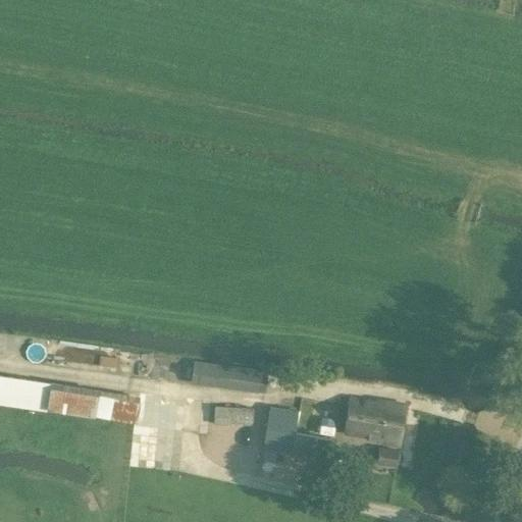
[(194,361),(191,381),(215,384),(263,393),(266,372),(218,364),(194,361)]
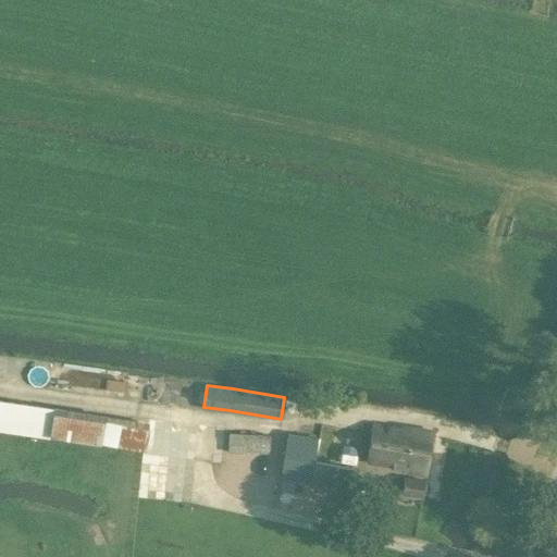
[(49,437),(101,445),(106,417),(0,400),(0,431),(49,438),(49,437)]
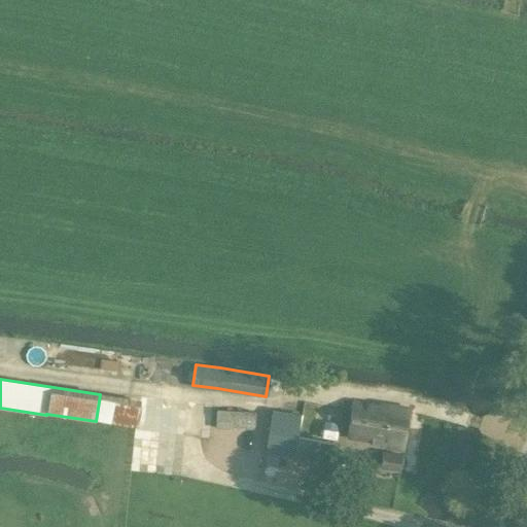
[(382,415),(383,403),(379,403),(379,406),(352,401),(347,437),(384,445),(389,416),(382,415)]
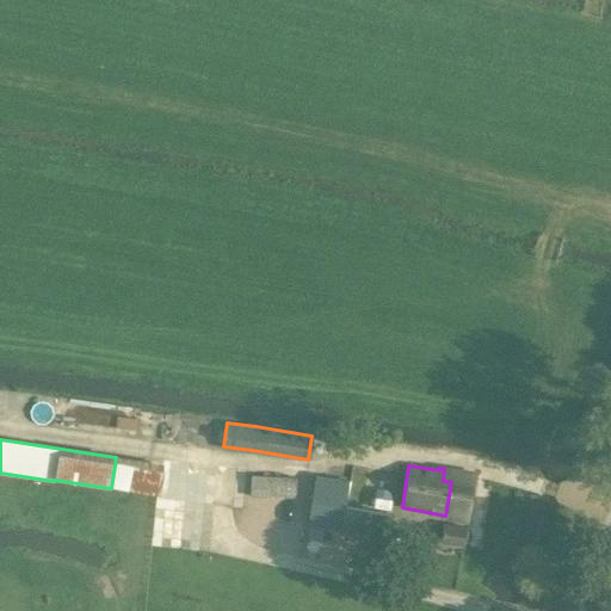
[(312,501),(307,525),(340,531),(386,538),(397,474),(368,469),(352,467),(350,482),(315,475),(312,501)]
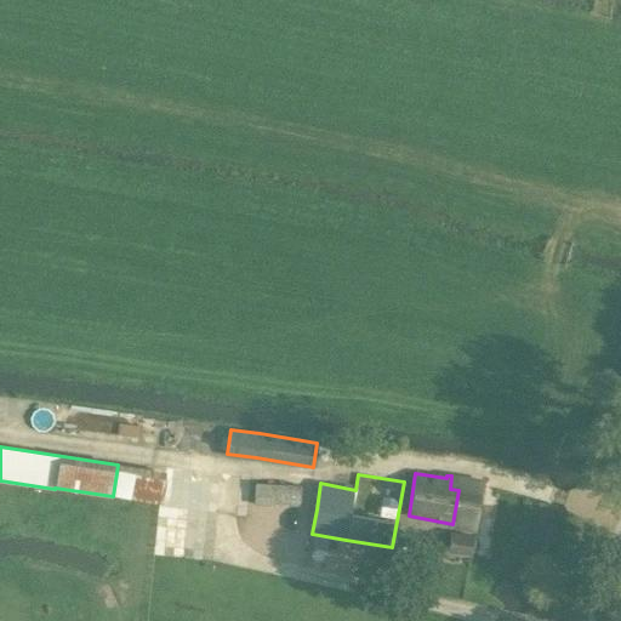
[(459,490),(453,524),(451,528),(476,531),(483,482),(451,476),(450,489),(459,490)]
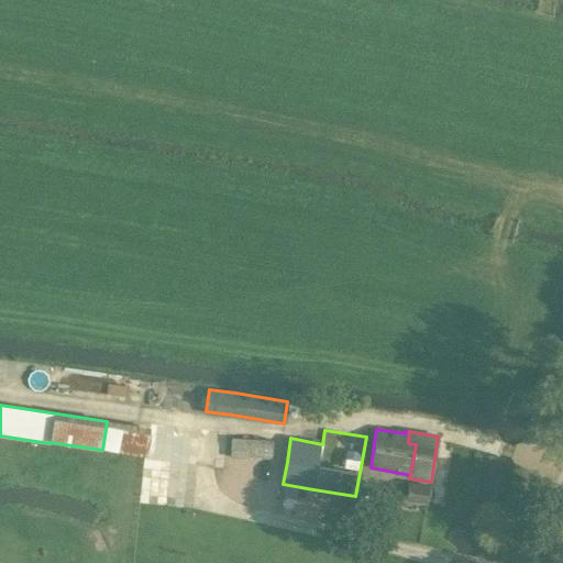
[(231,455),(250,455),(272,457),(273,440),(231,438),(231,455)]
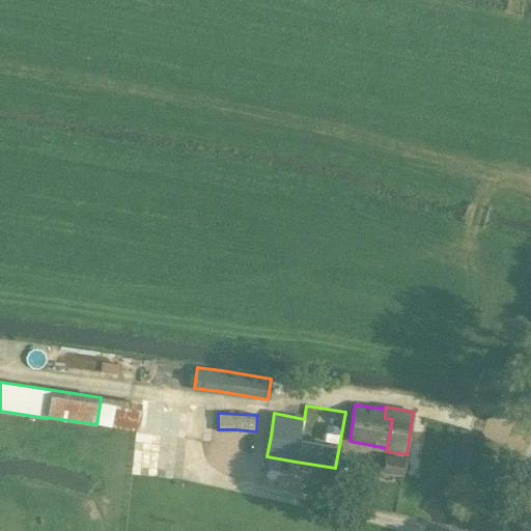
[(402,475),(406,458),(386,455),(383,472),(402,475)]
